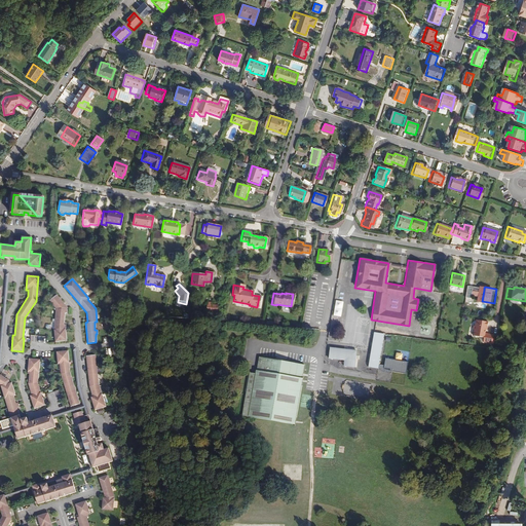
[(53,328),(54,341),(66,340),(65,330),(65,324),(63,324),(64,312),(67,313),(67,307),(57,295),(49,301),(55,308),(53,328)]
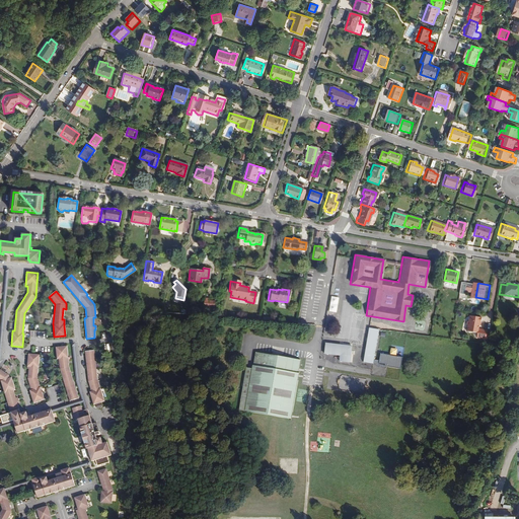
[(338,312),(339,297),(331,296),(329,311),(338,312)]
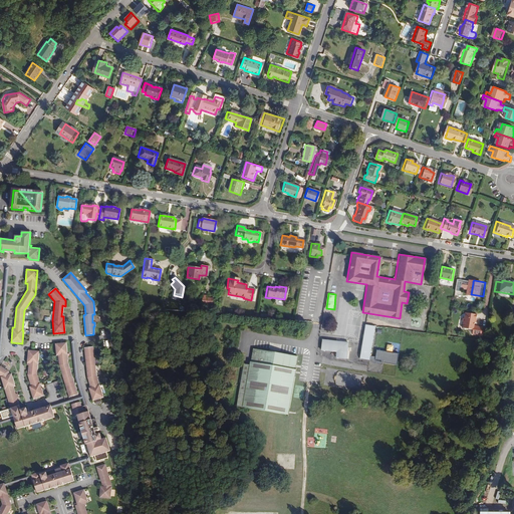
[(464,323),(463,328),(473,330),(473,334),(481,336),(483,327),(475,326),(476,319),(477,320),(478,315),(466,313),(465,318),(464,319),(463,321),(464,323)]
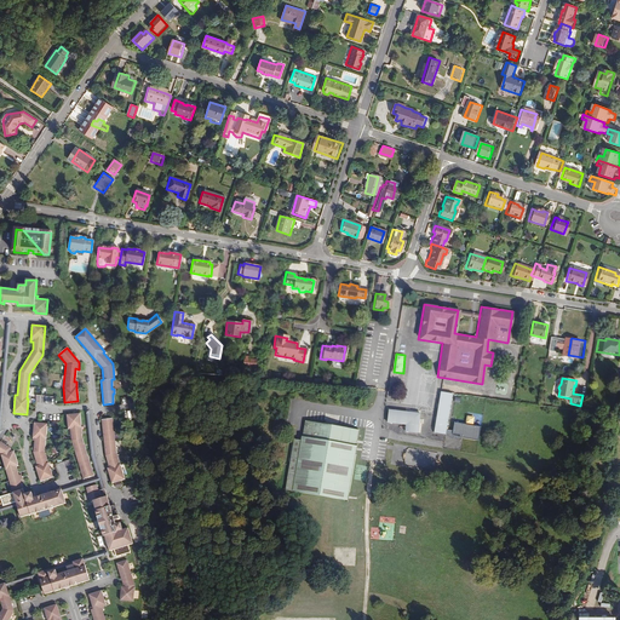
[(447,434),(453,395),(442,394),(435,432),(447,434)]
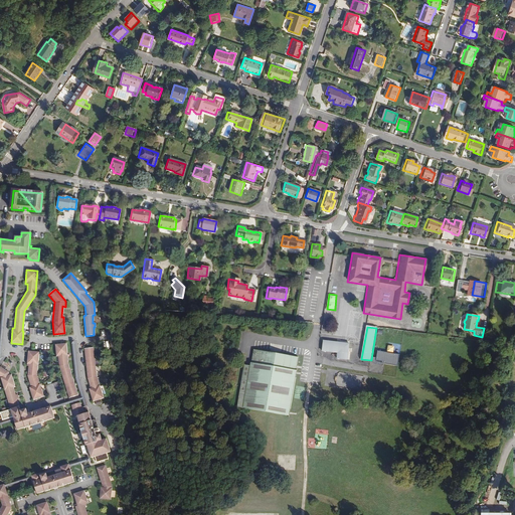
[(325,341),(323,350),(339,353),(338,359),(347,360),(350,345),(325,341)]
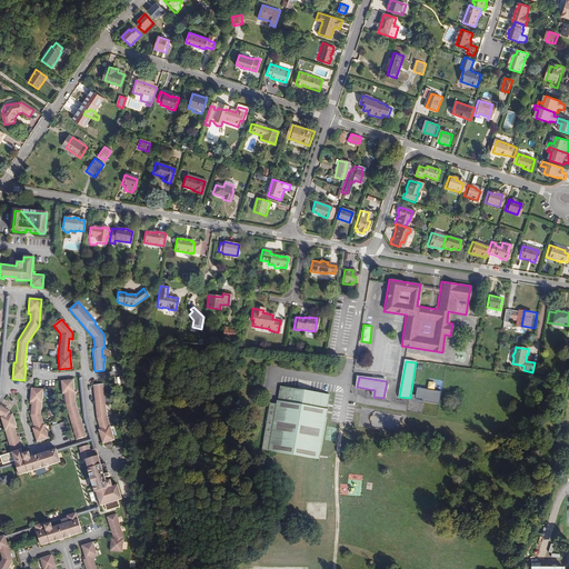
[(105,481),(82,408),(80,379),(77,379),(80,409),(89,438),(30,457),(31,459),(57,451),(90,441),(95,456),(103,481),(105,481)]
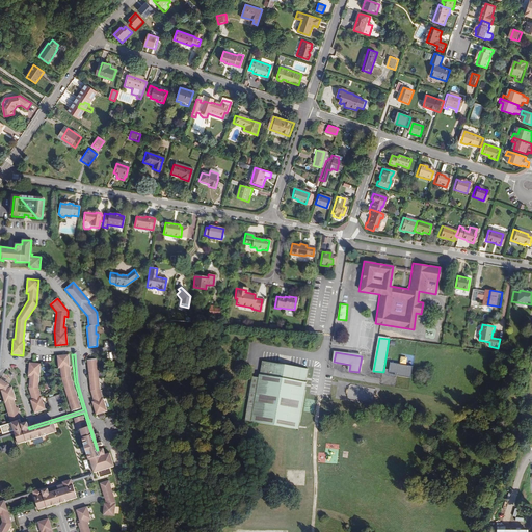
[(60,378),(71,410),(80,408),(70,375),(69,369),(71,369),(71,367),(69,367),(68,354),(56,356),(57,368),(59,368),(60,378)]
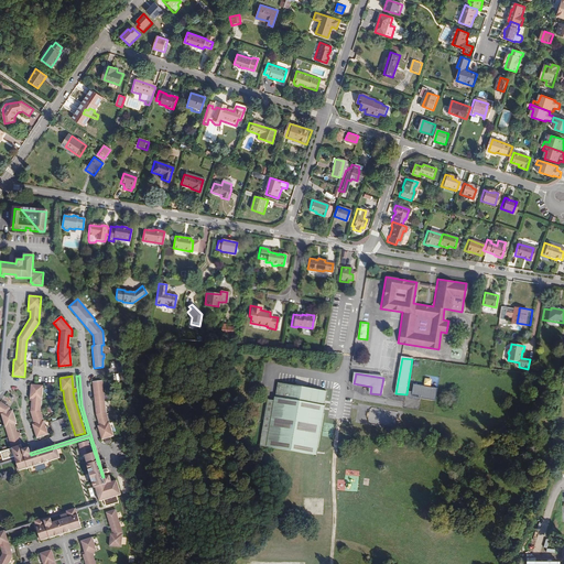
[(267,396),(259,442),(315,451),(324,402),(323,402),(325,387),(278,379),(274,393),(273,397),(267,396)]
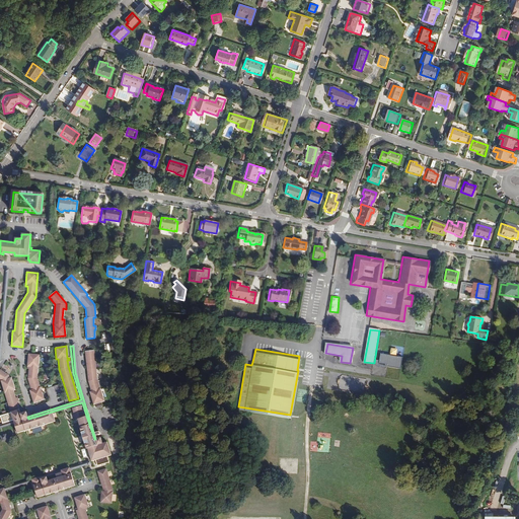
[(88,390),(93,404),(103,401),(99,388),(96,379),(94,361),(96,361),(96,357),(94,358),(93,350),(84,351),(87,380),(90,389),(88,390)]
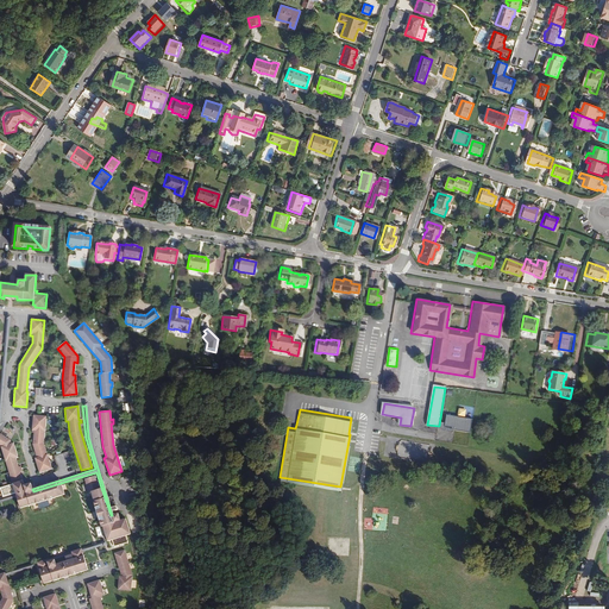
[(33,456),(39,472),(51,469),(46,453),(46,454),(43,444),(44,432),(46,416),(33,415),(31,433),(33,433),(32,445),(36,456),(33,456)]
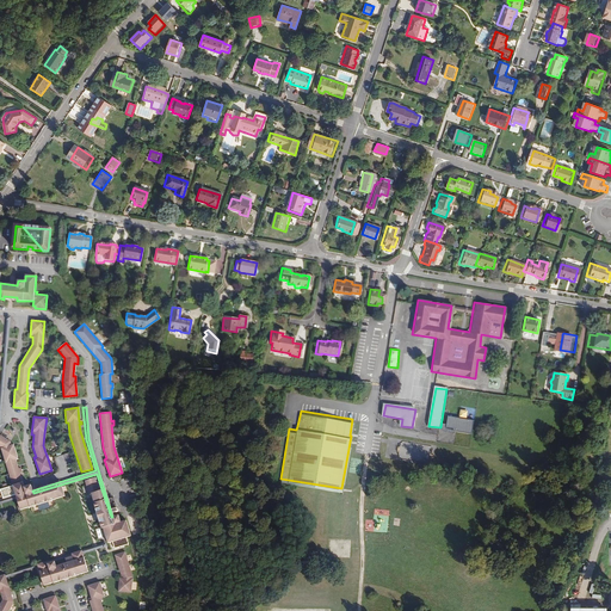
[(35,503),(48,499),(49,501),(55,499),(65,495),(61,485),(34,493),(32,491),(30,485),(24,487),(19,473),(22,471),(20,468),(18,468),(16,460),(18,458),(13,446),(11,446),(11,445),(10,440),(0,434),(0,446),(0,448),(12,486),(13,488),(14,493),(16,495),(17,498),(20,510),(29,506),(30,507),(36,505),(35,503)]
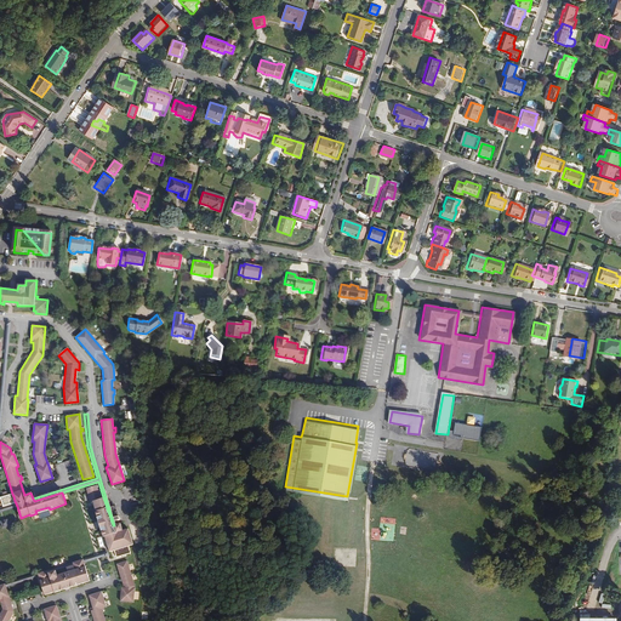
[(113,525),(103,497),(100,499),(96,485),(85,488),(90,502),(92,501),(95,511),(96,517),(98,516),(103,530),(101,530),(102,536),(104,536),(108,551),(117,550),(115,547),(124,545),(125,546),(132,543),(127,529),(121,530),(119,523),(114,525),(113,525)]
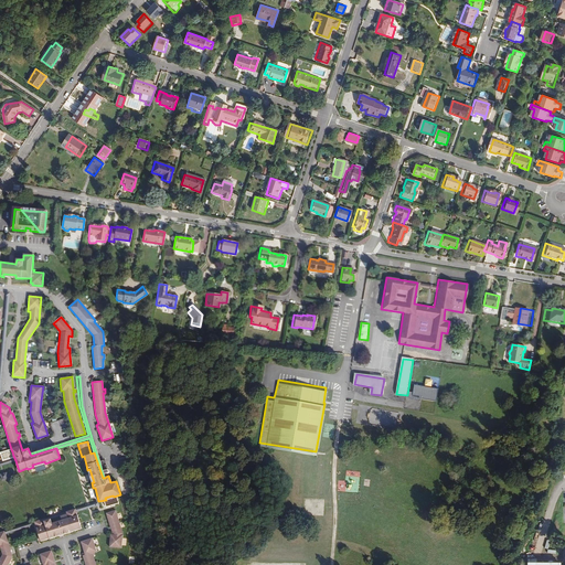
[(76,510),(98,503),(97,500),(75,507),(76,510)]
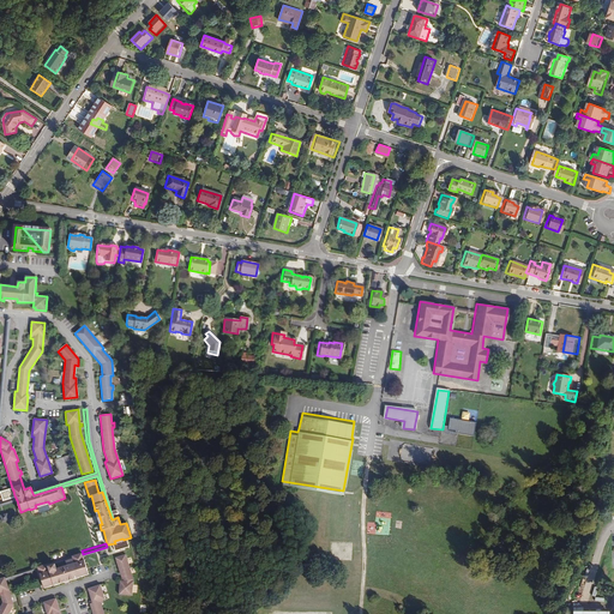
[(78,575),(88,572),(83,554),(73,557),(74,561),(67,563),(56,566),(55,563),(48,565),(38,567),(43,585),(53,583),(60,582),(59,579),(72,575),(73,577),(78,576),(78,575)]
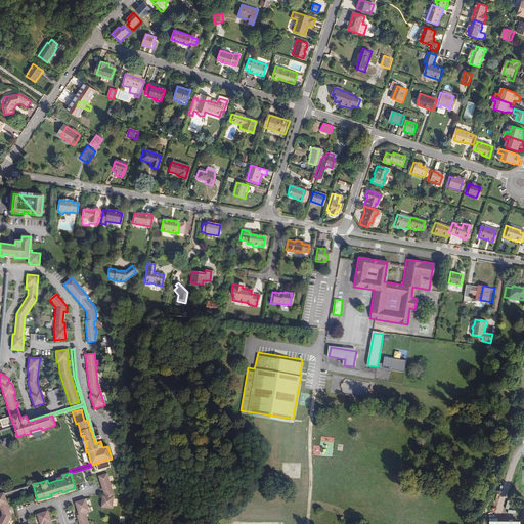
[(62,475),(61,473),(40,479),(41,482),(47,480),(55,477),(57,480),(63,479),(62,475)]
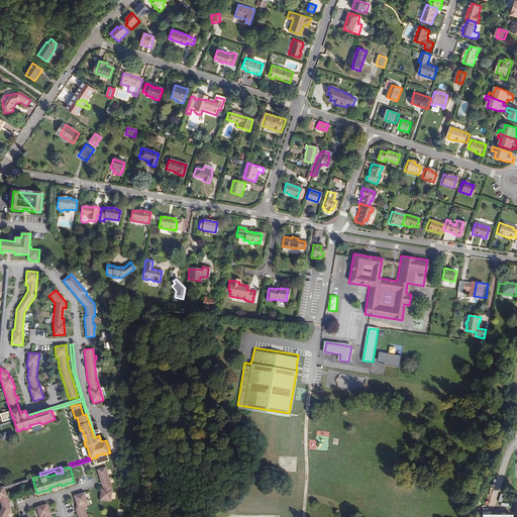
[(106,467),(97,470),(103,489),(101,489),(100,501),(113,490),(106,467)]
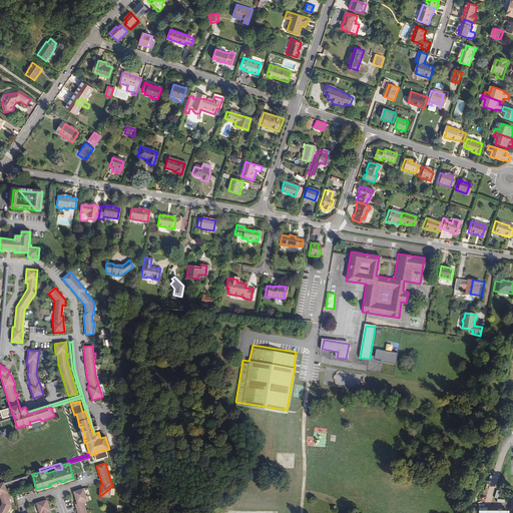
[(5,483),(32,474),(31,472),(4,480),(5,483)]
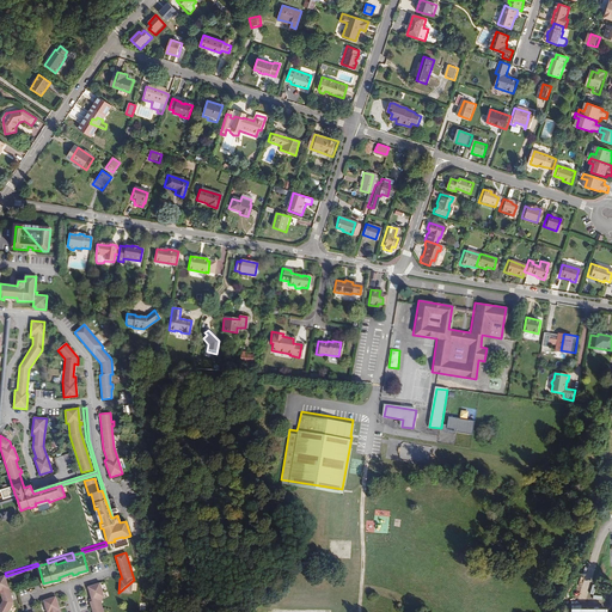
[(6,611),(13,601),(6,576),(0,576),(0,591),(2,598),(0,603),(0,611),(6,611)]
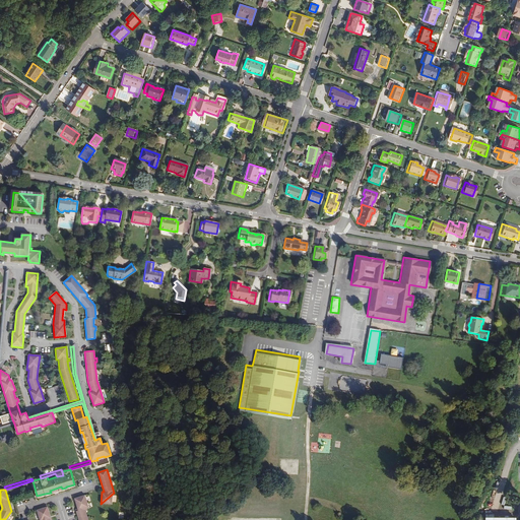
[(78,519),(87,519),(85,509),(86,508),(86,506),(88,506),(84,493),(74,497),(77,509),(75,509),(78,519)]
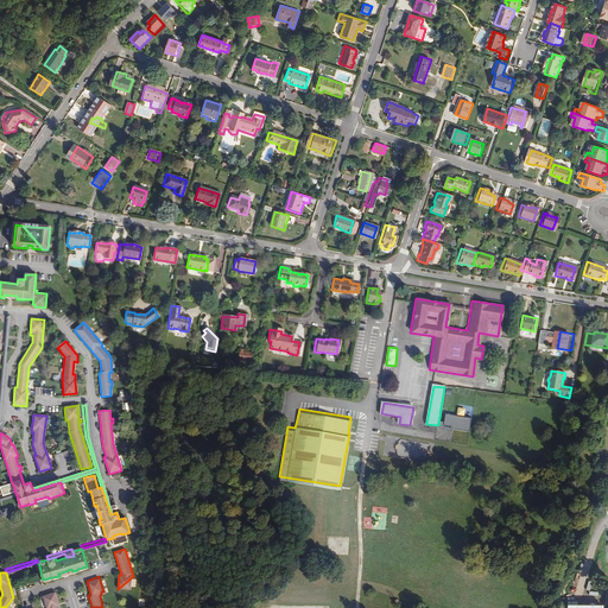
[(61,607),(59,603),(55,590),(43,594),(46,607),(61,607)]
